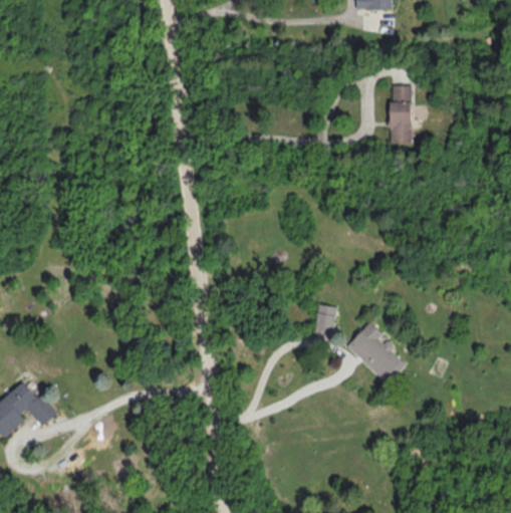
[(354,0),(354,9),(390,9),(390,0),(354,0)]
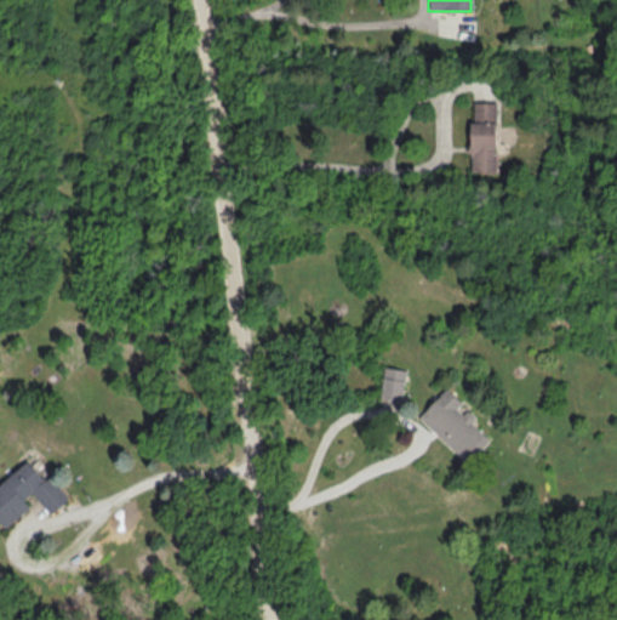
[(496,102),(470,102),(470,172),(496,172),(496,102)]
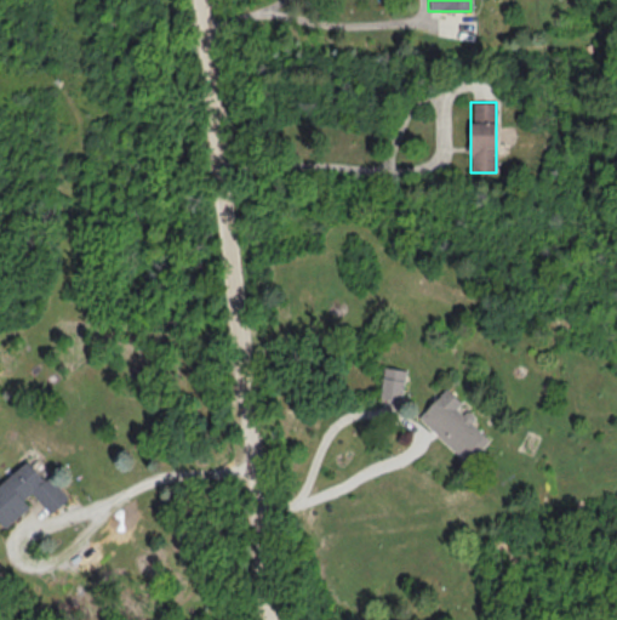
[(378,397),(399,402),(405,371),(384,368),(378,397)]
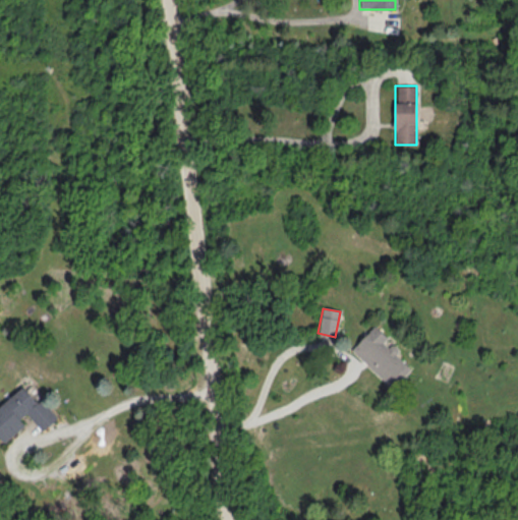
[(372,328),(351,350),(392,388),(412,365),(372,328)]
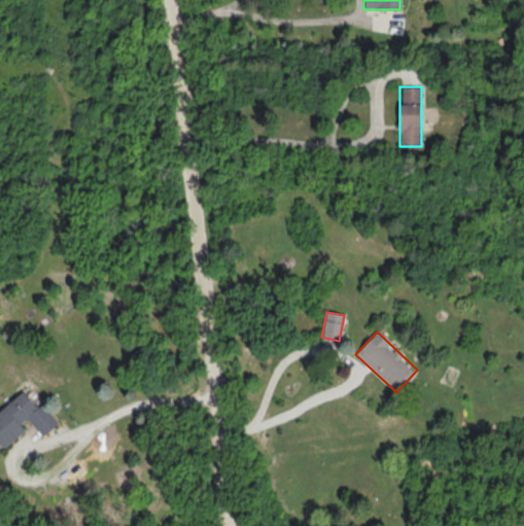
[(0,443),(2,446),(24,429),(19,423),(26,416),(41,434),(58,421),(42,402),(37,407),(23,388),(0,407),(0,443)]
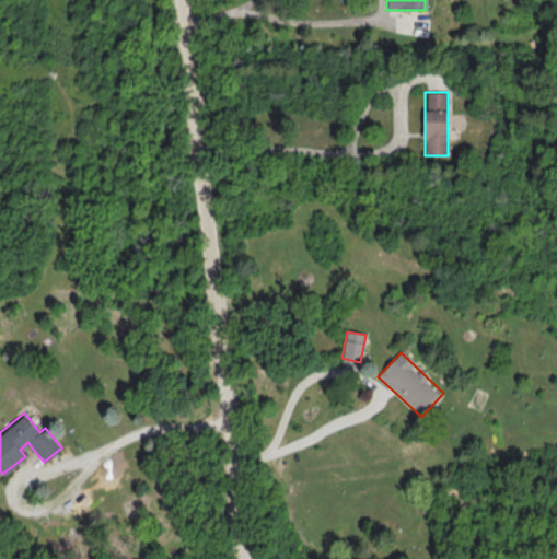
All buildings are outlined.
